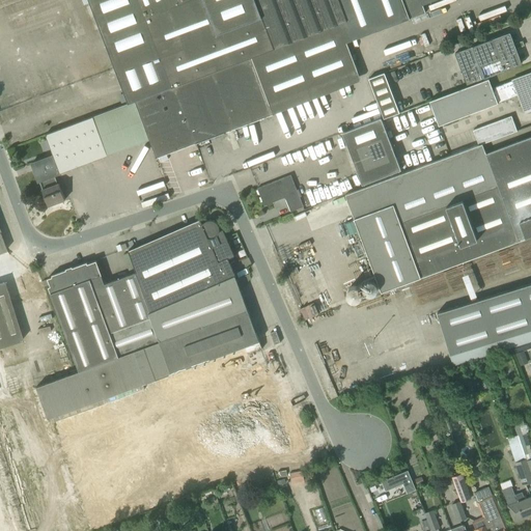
[(16,96),(58,80),(71,113),(333,15),(327,0),(0,0),(0,28),(16,70),(6,73),(16,96)]
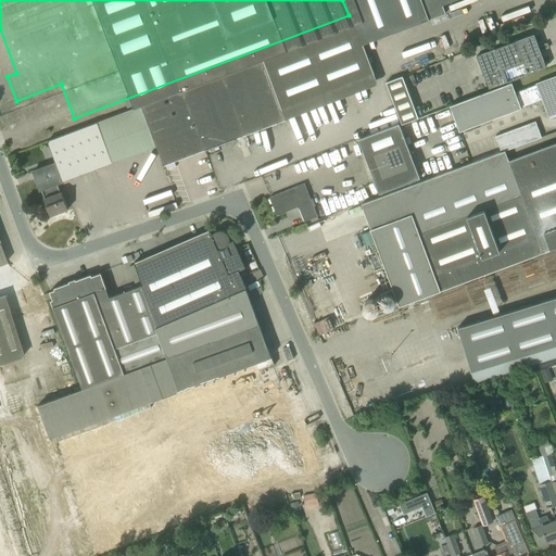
[(355,0),(364,22),(141,105),(164,165),(286,119),(282,110),(374,74),(363,45),(445,13),(442,5),(456,0),(355,0)]
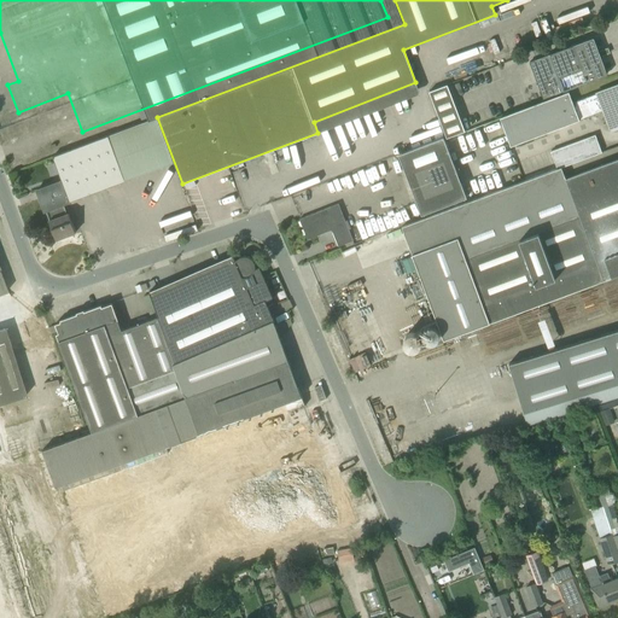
[(537,85),(535,86),(536,87),(538,86),(540,91),(537,91),(538,92),(540,92),(542,99),(605,76),(599,58),(602,57),(600,51),(596,52),(592,39),(563,50),(529,63),(537,85)]
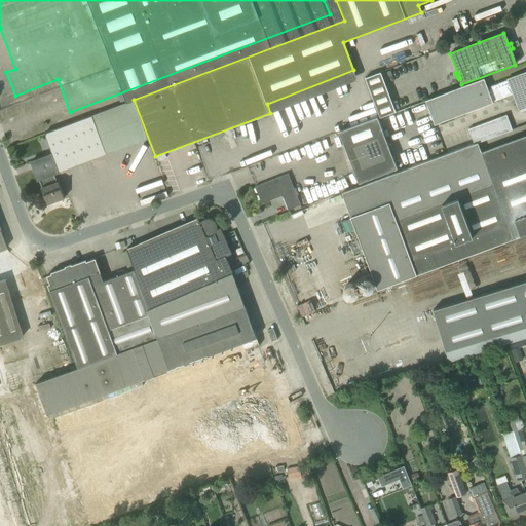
[(525,108),(525,72),(487,87),(484,78),(425,101),(435,124),(492,103),(516,94),(522,110),(525,108)]
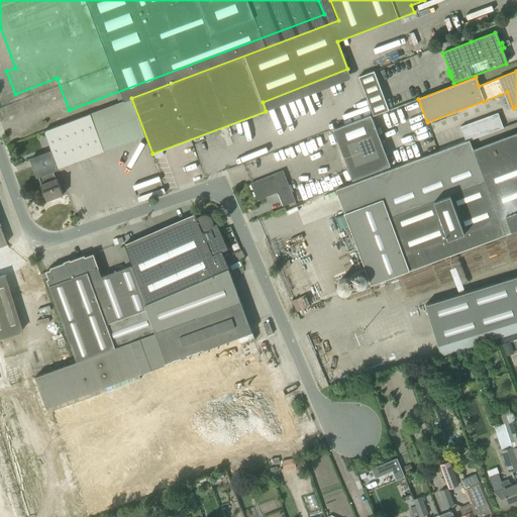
[(366,96),(374,115),(389,109),(381,90),(366,96)]
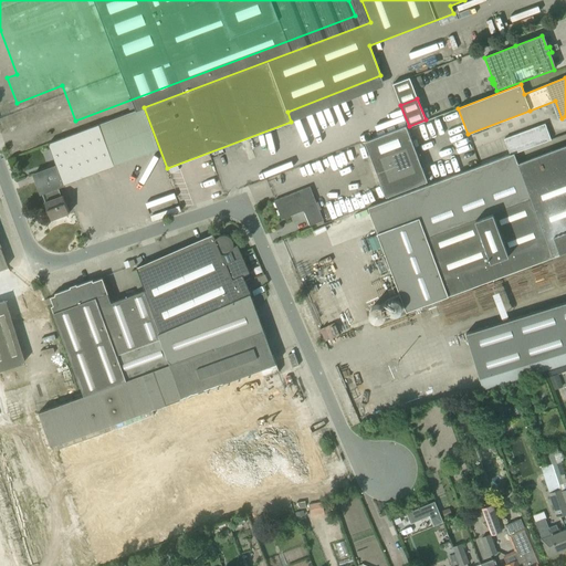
[(302,117),(294,119),(301,142),(308,139),(302,117)]
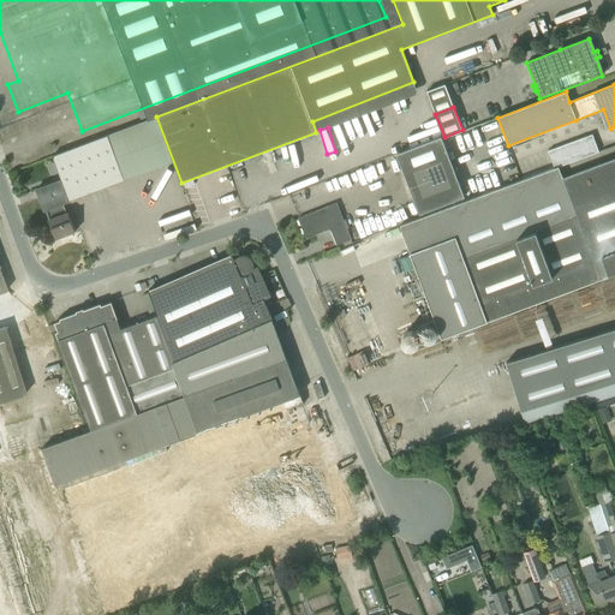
[(61,180),(55,183),(63,203),(125,180),(107,135),(53,156),(61,180)]
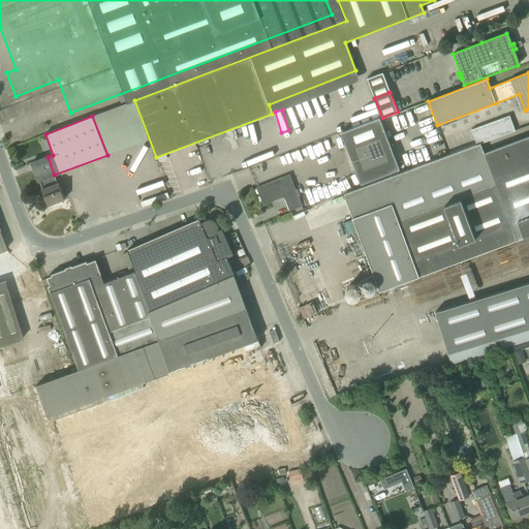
[(471,130),(476,145),(480,144),(515,130),(509,116),(471,130)]
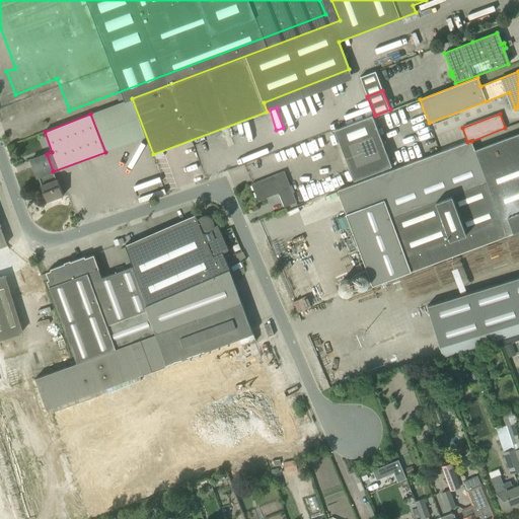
[(335,130),(354,180),(391,166),(372,116),(335,130)]
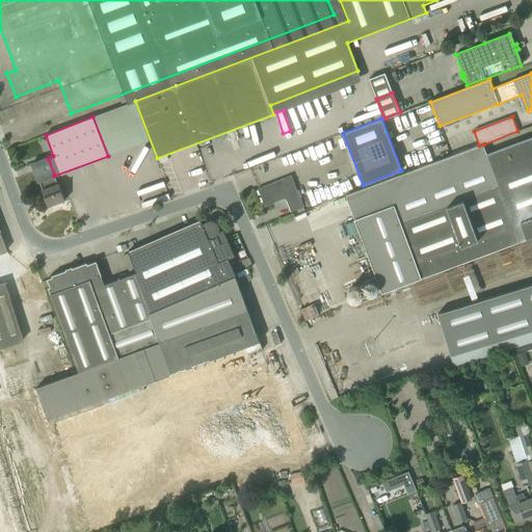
[(531,136),(486,154),(483,144),(479,145),(345,195),(381,293),(531,236),(531,136)]
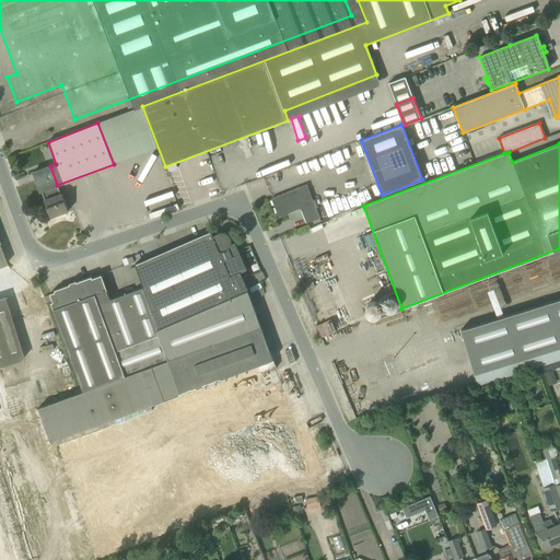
[(60,194),(57,185),(50,166),(35,172),(34,172),(41,191),(42,191),(45,200),(44,200),(50,218),(53,217),(53,218),(60,216),(60,214),(69,211),(62,194),(60,194)]
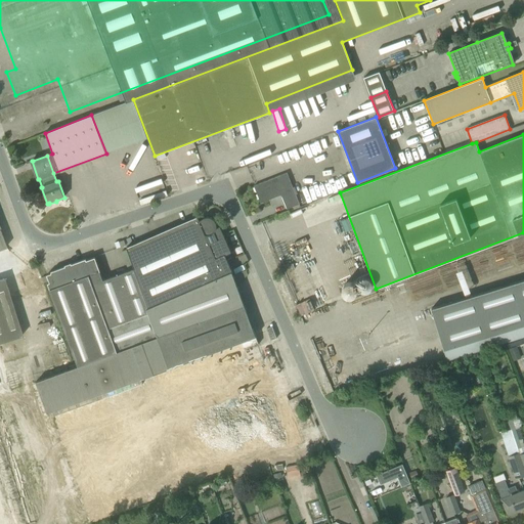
[(259,200),(262,199),(263,202),(281,194),(287,209),(299,204),(287,173),(254,186),(259,200)]
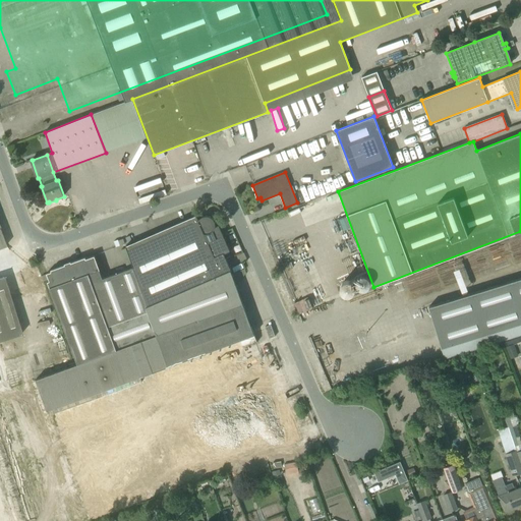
[(125,245),(133,267),(147,305),(196,283),(230,269),(223,253),(229,250),(218,225),(215,227),(215,226),(215,225),(215,224),(215,223),(215,222),(214,221),(214,220),(213,219),(212,218),(211,217),(210,217),(209,216),(207,216),(206,216),(205,216),(204,217),(201,217),(200,218),(199,219),(198,220),(196,215),(195,216),(196,218),(127,247),(126,245),(125,245)]
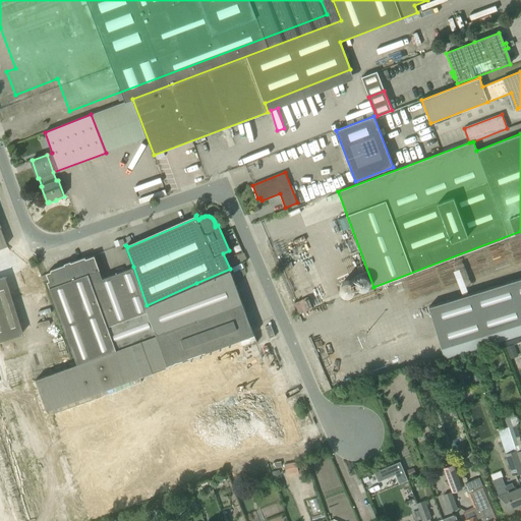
[(47,411),(51,409),(135,384),(133,379),(168,366),(168,365),(203,353),(239,340),(242,347),(254,343),(257,342),(230,270),(230,269),(196,283),(147,305),(133,267),(103,278),(95,255),(71,264),(71,263),(65,265),(65,267),(47,273),(49,281),(47,282),(77,363),(36,380),(47,411)]
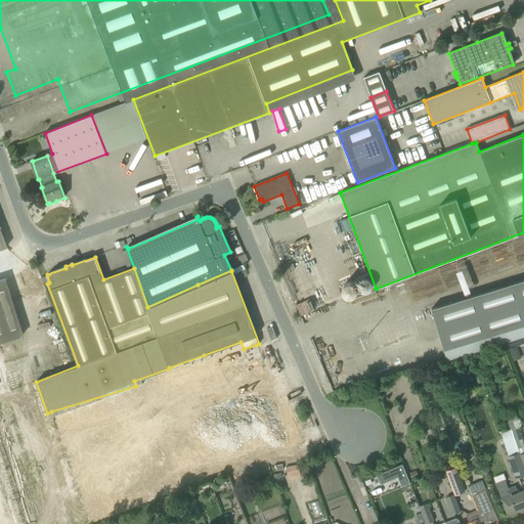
[(0,342),(24,336),(9,277),(0,278),(0,342)]
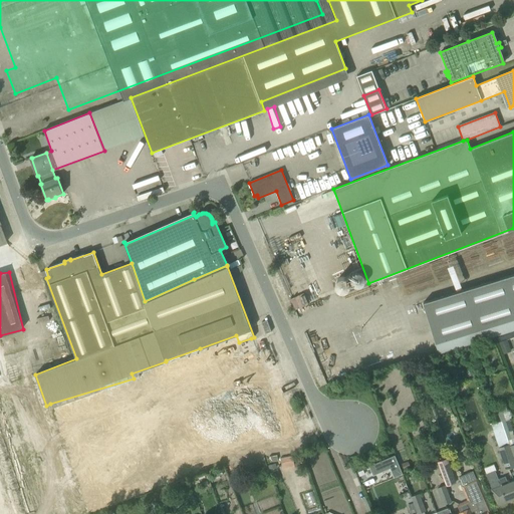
[(513,274),(423,302),(426,311),(439,353),(513,329),(513,274)]
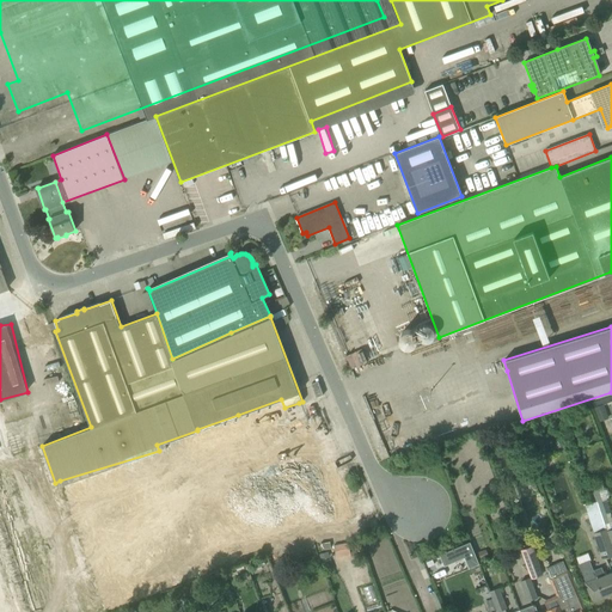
[(593,408),(599,422),(609,418),(603,404),(593,408)]
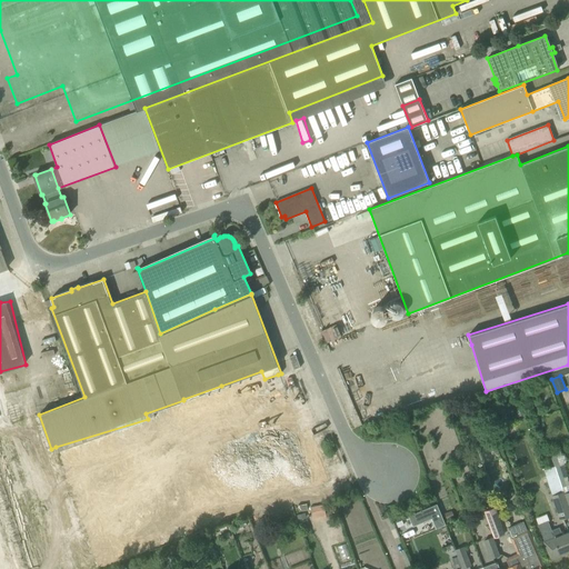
[(525,380),(527,389),(533,387),(531,378),(525,380)]
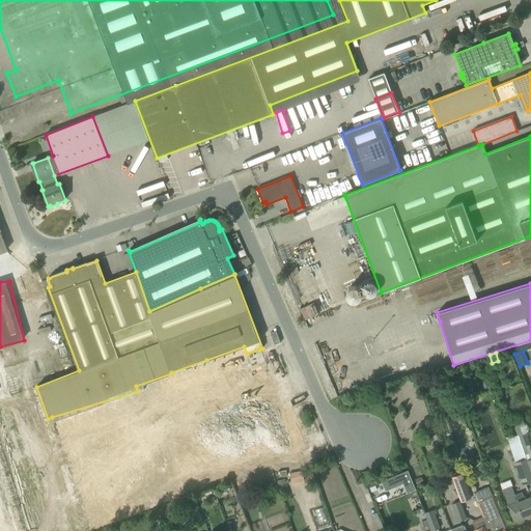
[(520,441),(519,441),(526,460),(530,476),(530,450),(529,445),(526,446),(522,435),(524,434),(522,426),(520,426),(518,420),(512,422),(518,436),(520,441)]
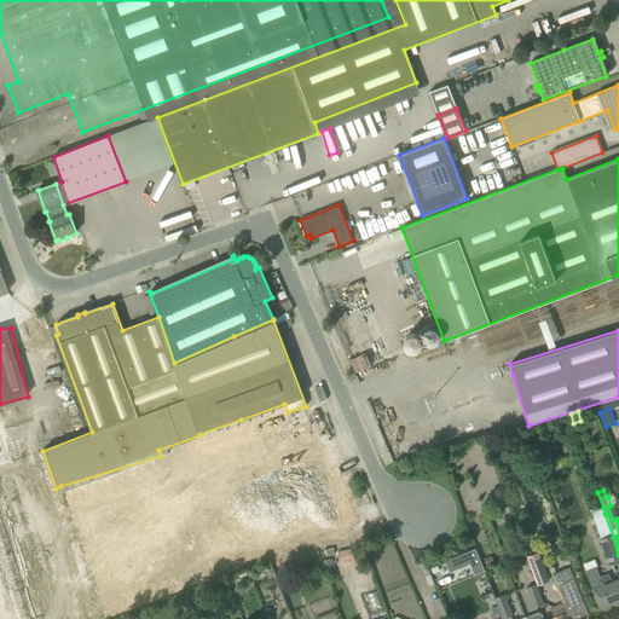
[(618,555),(613,537),(605,514),(593,519),(600,539),(608,566),(618,562),(618,555)]
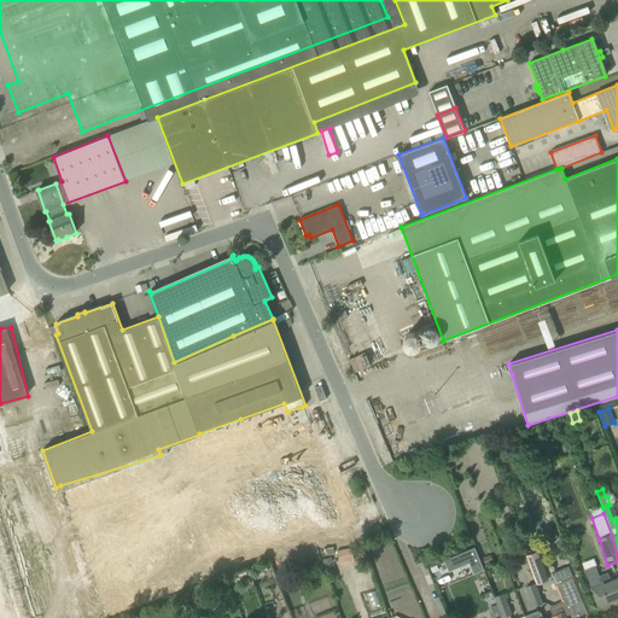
[(512,522),(523,547),(532,543),(526,529),(524,530),(519,519),(512,522)]
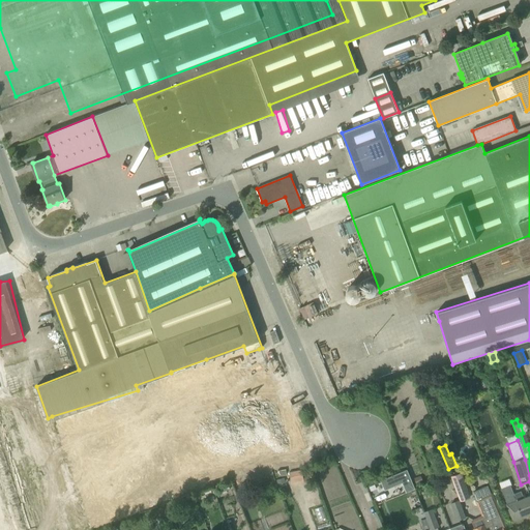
[(289,472),(290,480),(290,481),(303,479),(301,470),(289,472)]
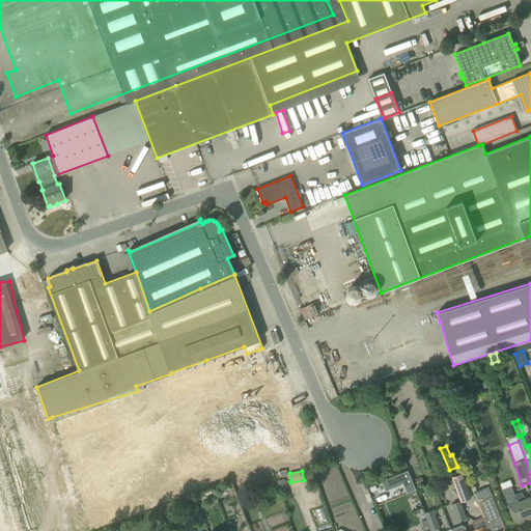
[(409,471),(382,481),(385,492),(402,484),(407,495),(416,491),(409,471)]
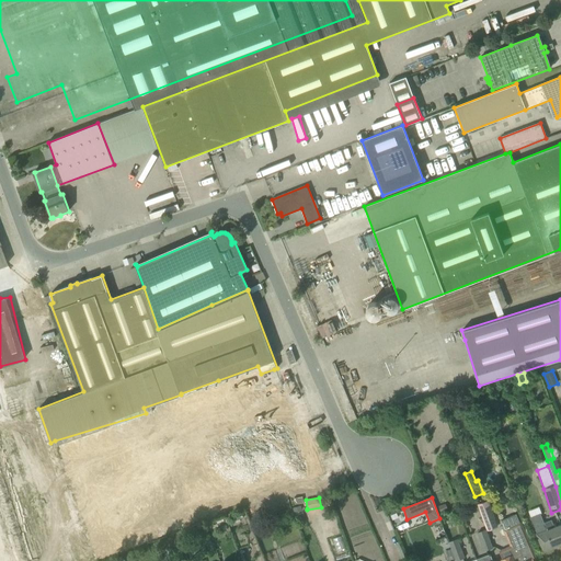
[(479,512),(485,529),(487,531),(496,527),(490,507),(479,512)]
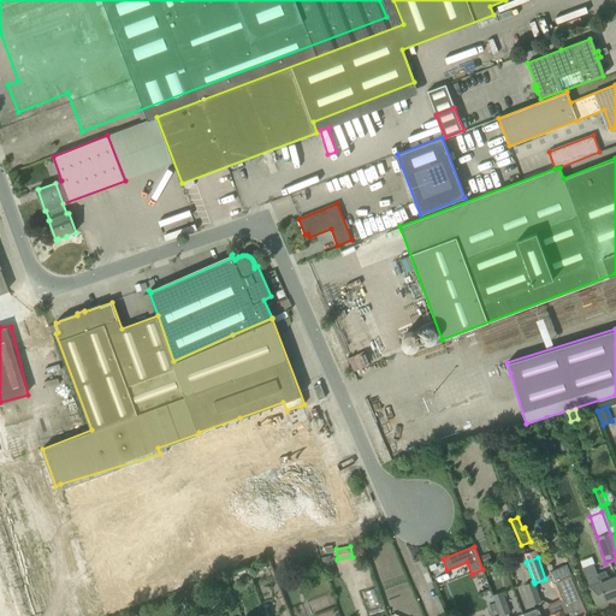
[(587,585),(592,594),(597,606),(608,602),(606,599),(615,594),(615,576),(615,575),(608,579),(605,572),(597,574),(593,564),(582,568),(588,585),(587,585)]
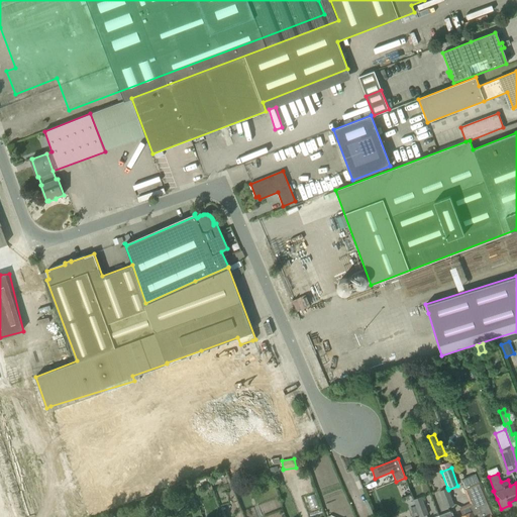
[(471,505),(460,510),(462,515),(460,516),(491,516),(490,514),(491,514),(489,511),(490,510),(477,482),(474,475),(460,480),(464,488),(462,488),(471,505)]
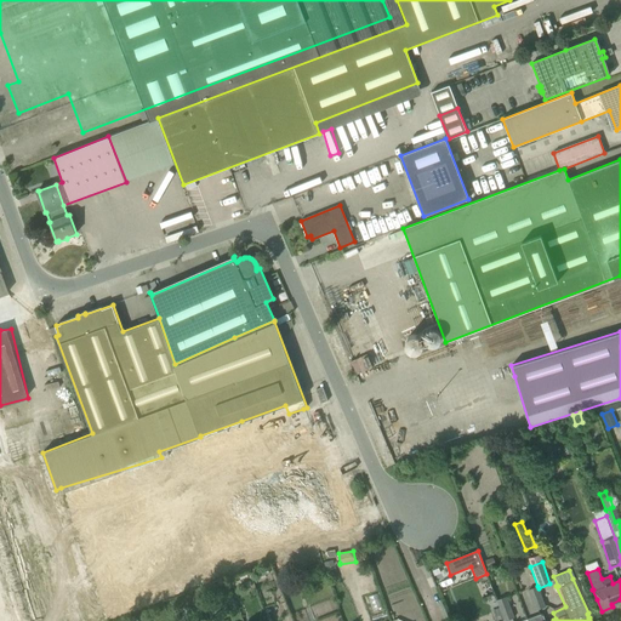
[(208,588),(211,598),(221,593),(217,585),(208,588)]
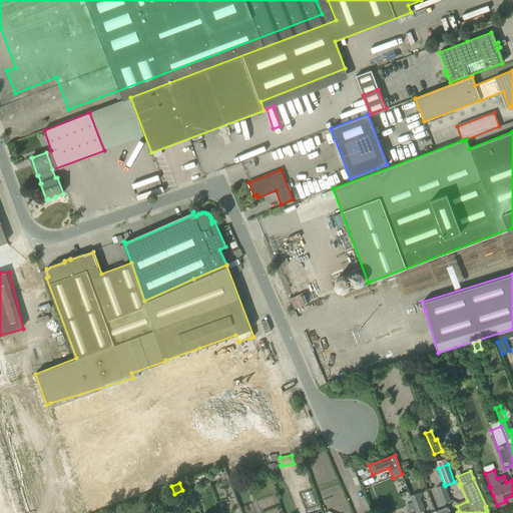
[(451,501),(445,486),(444,484),(436,487),(442,504),(451,501)]
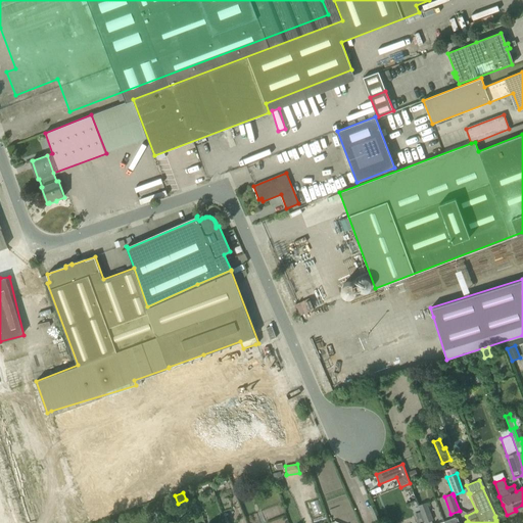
[(418,506),(421,515),(424,522),(425,522),(433,520),(426,503),(418,506)]
